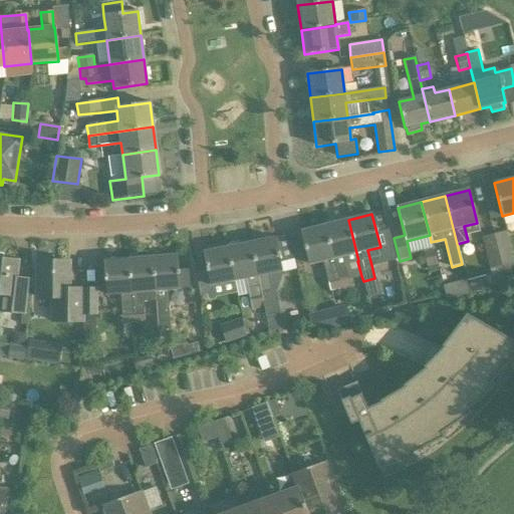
[(358,261),(348,220),(324,226),(342,296),(343,295),(342,292),(353,289),(346,264),(357,261),(358,261)]
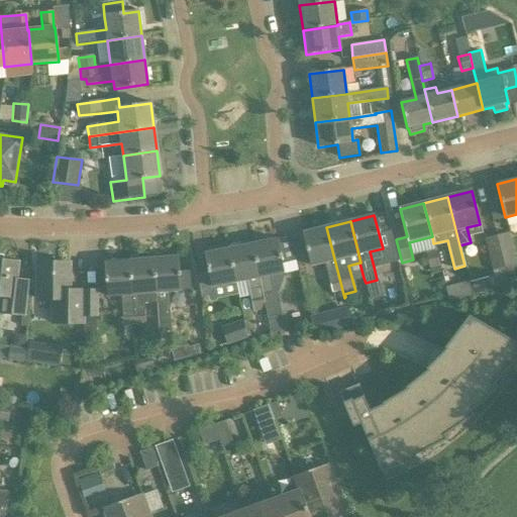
[(311,267),(325,263),(334,300),(344,298),(326,227),(303,233),(311,267)]
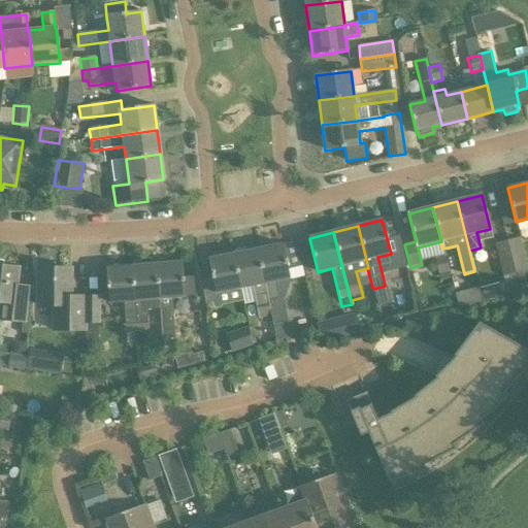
[(514,274),(527,270),(520,238),(505,241),(514,274)]
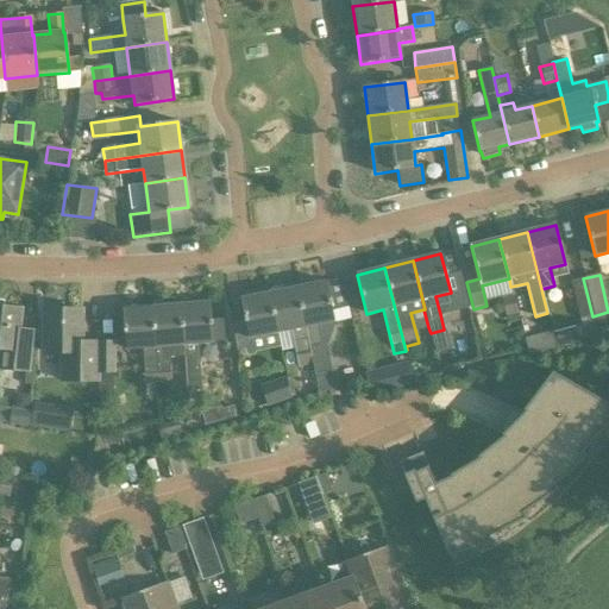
[(592,316),(583,278),(571,282),(579,320),(592,316)]
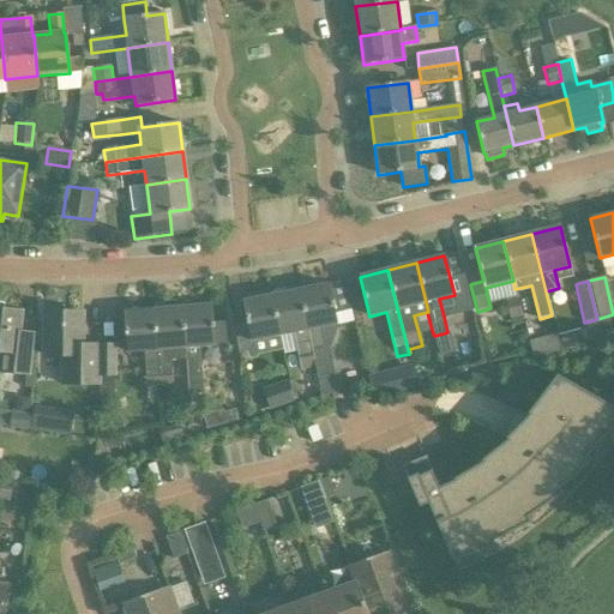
[(336,327),(336,325),(329,284),(300,290),(308,330),(309,342),(312,349),(315,366),(317,378),(333,375),(329,348),(330,347),(336,327)]
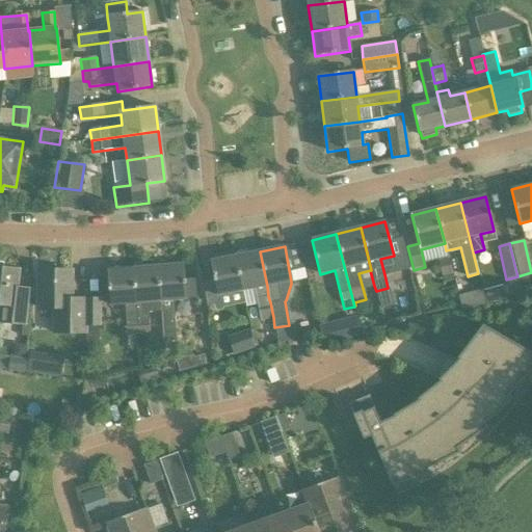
[(235,257),(242,291),(255,289),(257,298),(268,296),(267,286),(260,251),(235,257)]
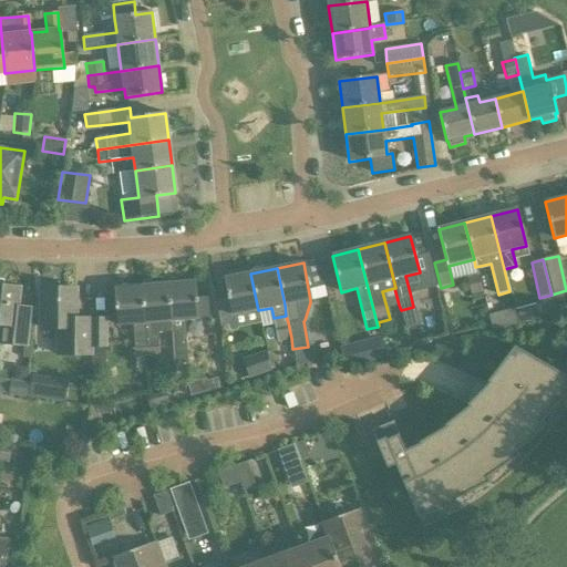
[(234,315),(258,310),(250,274),(225,278),(228,299),(216,301),(220,326),(232,323),(234,315)]
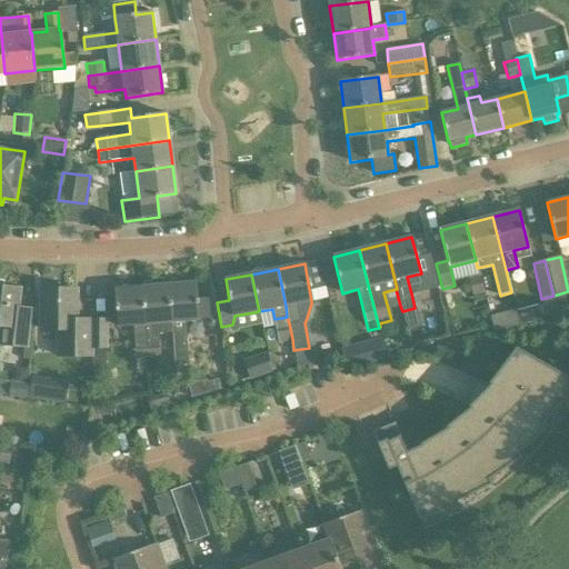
[(472,296),(485,293),(479,277),(468,279),(472,296)]
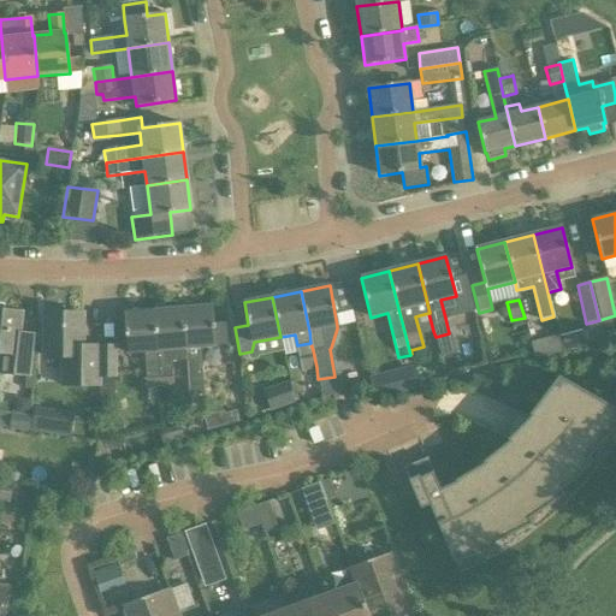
[(154,311),(160,389),(175,388),(172,362),(187,361),(189,396),(190,396),(183,308),(182,308),(181,304),(177,302),(167,303),(165,306),(166,309),(154,311)]
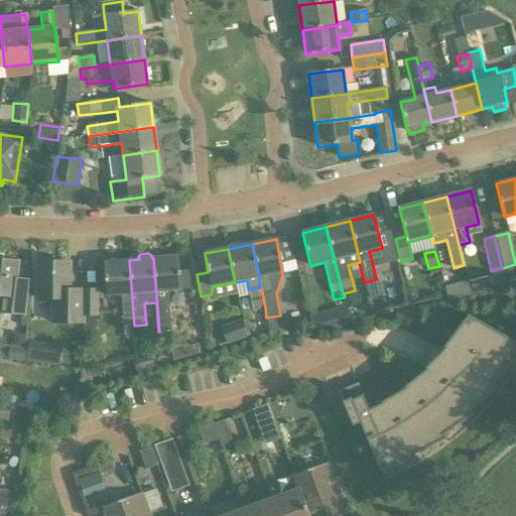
[(190,289),(189,270),(178,271),(177,256),(153,258),(159,332),(170,331),(167,291),(179,290),(179,289),(190,289)]
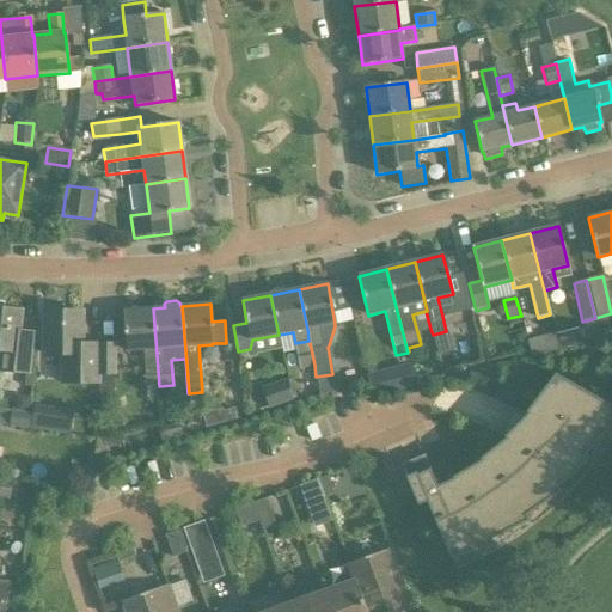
[(0,372),(29,375),(35,332),(19,331),(22,311),(0,307),(0,372)]
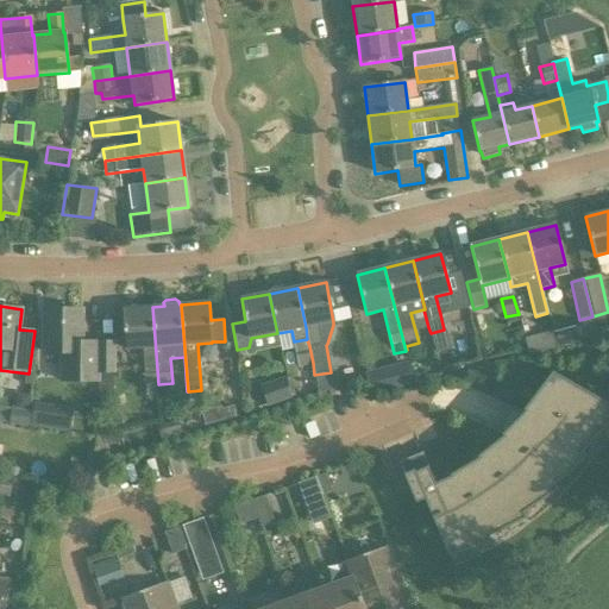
[(126,350),(143,349),(146,385),(158,384),(152,307),(123,309),(126,350)]
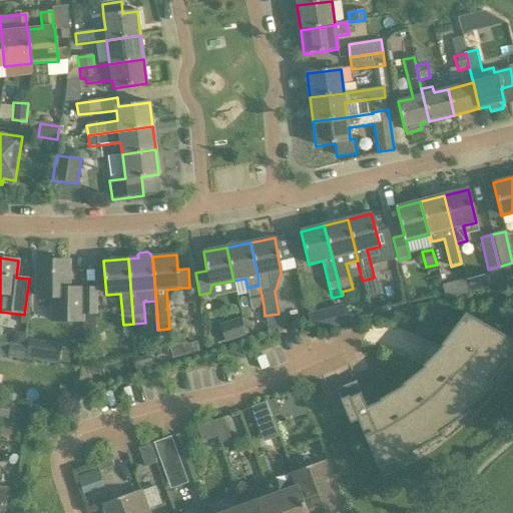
[(84,323),(84,316),(84,315),(82,315),(82,288),(62,288),(69,287),(68,262),(36,262),(36,297),(50,297),(50,323),(84,323)]
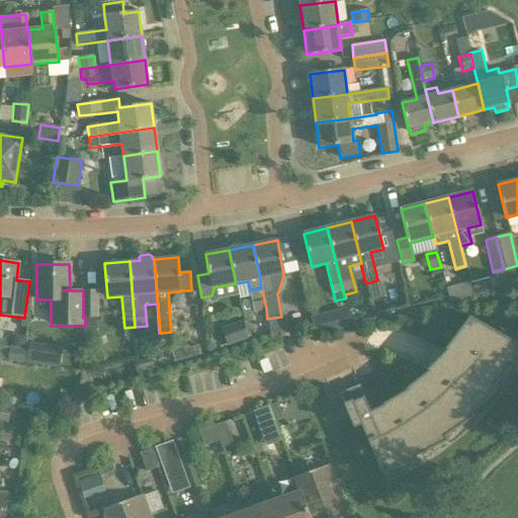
[(377,280),(366,283),(370,300),(383,296),(379,280),(377,280)]
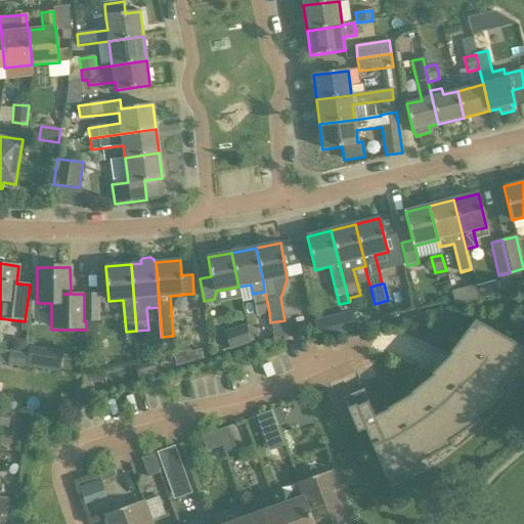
[(86,321),(86,322),(99,322),(98,294),(84,294),(84,321),(86,321)]
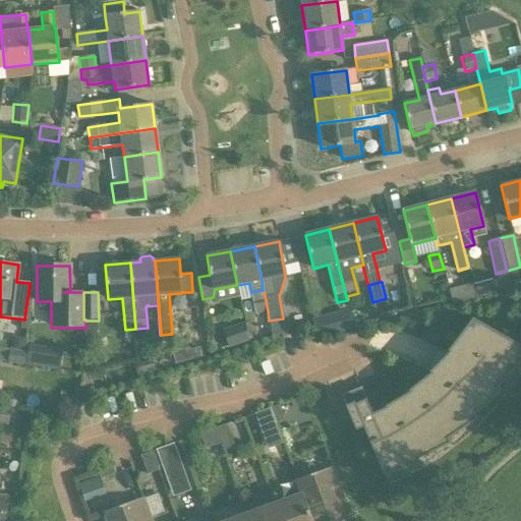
[(268,310),(265,296),(254,298),(257,312),(268,310)]
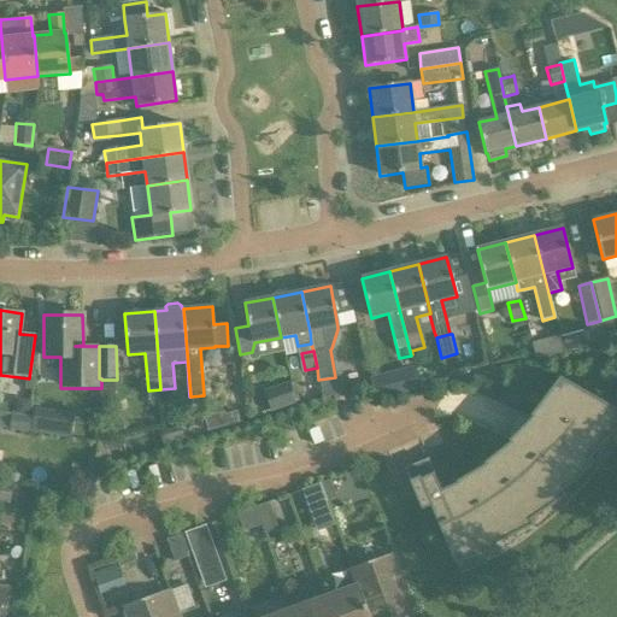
[(412,366),(369,377),(375,401),(418,389),(412,366)]
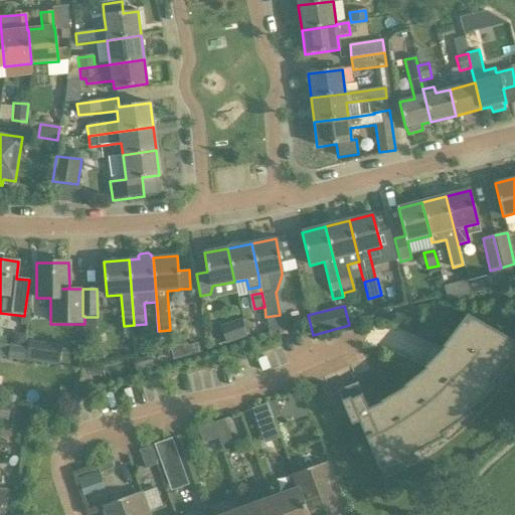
[(349,419),(352,425),(359,422),(379,471),(384,484),(418,463),(449,443),(477,417),(501,389),(514,369),(514,342),(467,315),(443,347),(444,348),(443,350),(424,368),(425,369),(408,382),(403,386),(404,387),(380,402),(381,403),(368,409),(359,387),(339,396),(349,419)]
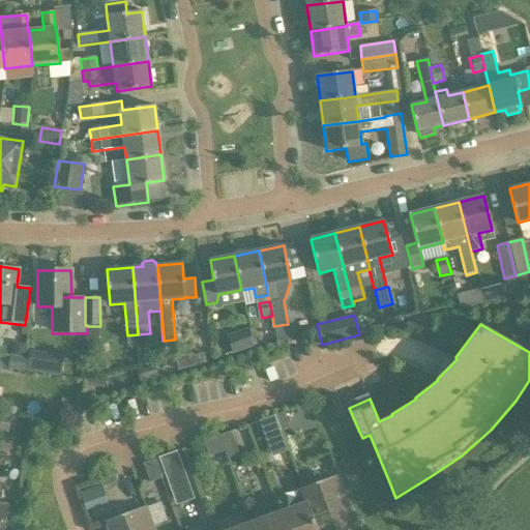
[(253,348),(249,328),(227,334),(233,354),(253,348)]
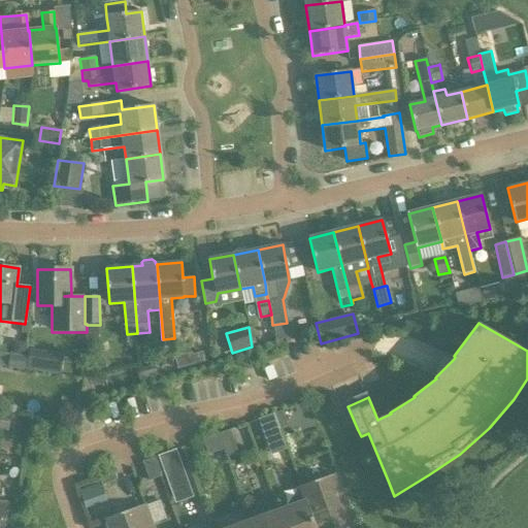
[(25,371),(27,357),(9,355),(8,368),(25,371)]
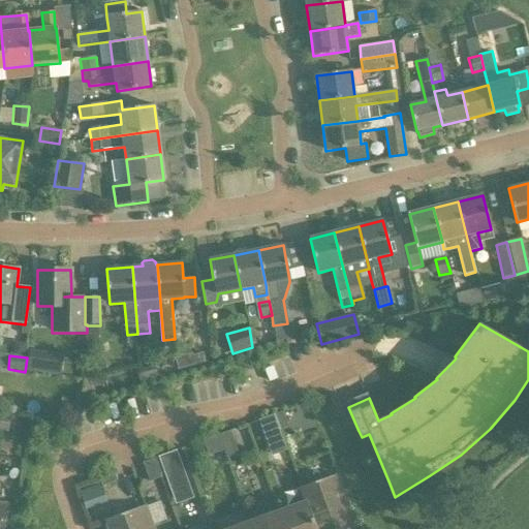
[(63,374),(65,362),(32,355),(30,368),(63,374)]
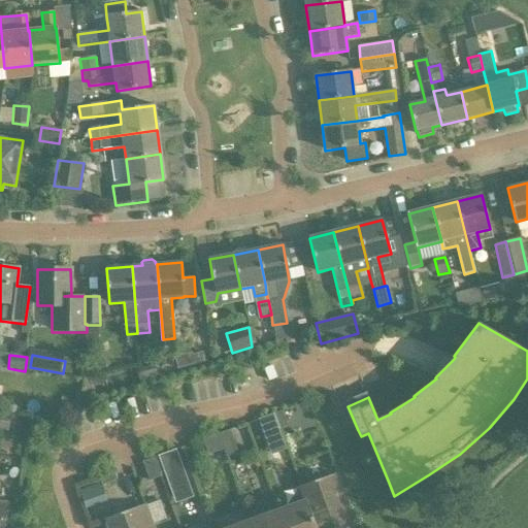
[(269,424),(272,432),(279,429),(287,426),(285,419),(282,410),(274,414),(266,417),(269,424)]
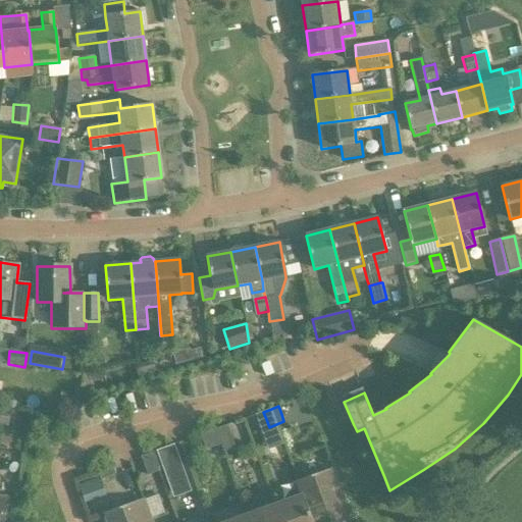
[(0,426),(8,427),(11,410),(0,408),(0,426)]
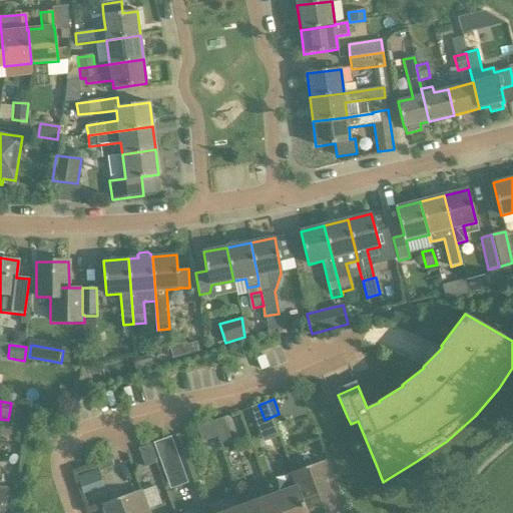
[(247,438),(241,412),(228,416),(234,441),(247,438)]
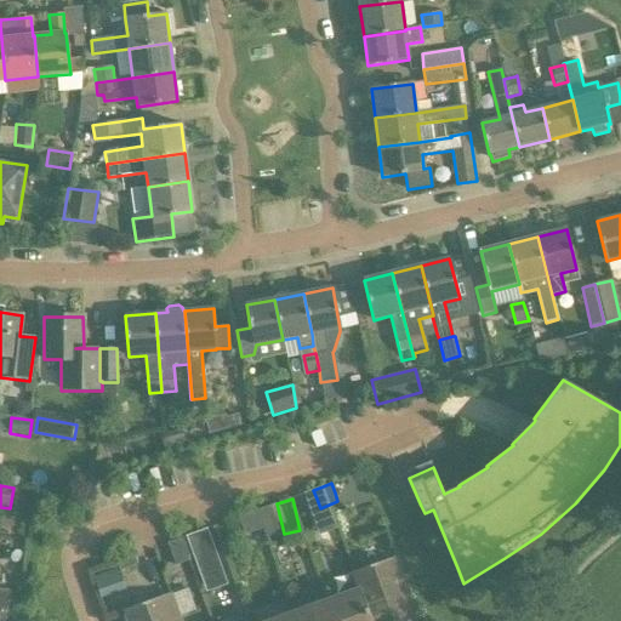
[(269,506),(238,517),(245,535),(261,529),(265,539),(280,533),(269,506)]
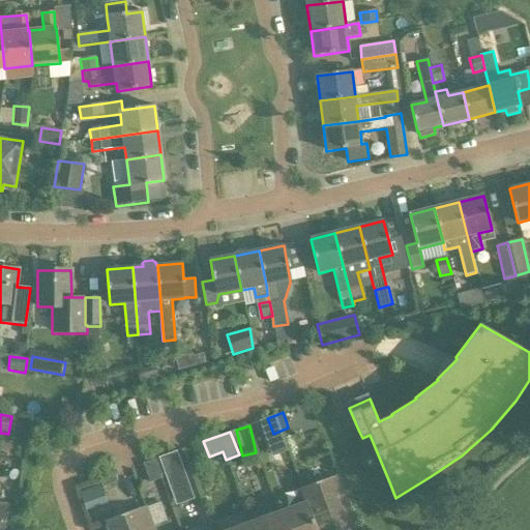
[(163,457),(158,458),(176,505),(194,499),(177,451),(163,457)]
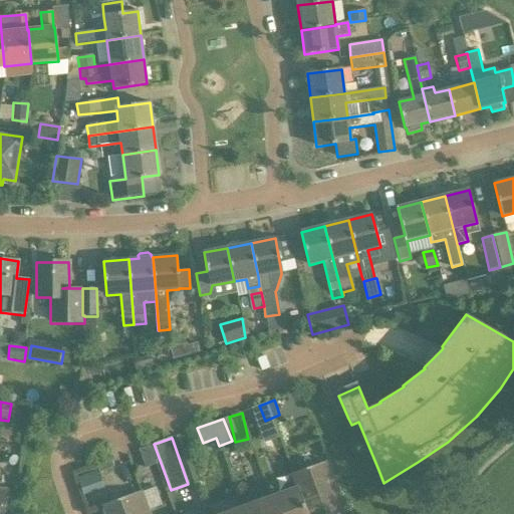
[(150,446),(139,450),(146,469),(157,465),(150,446)]
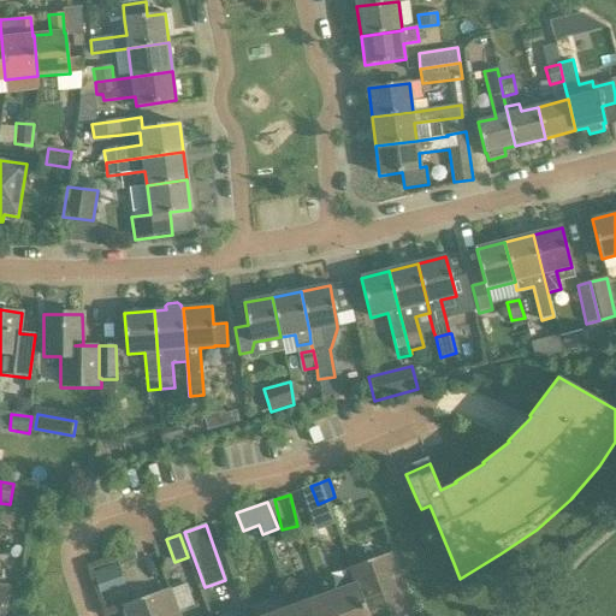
[(134,551),(116,557),(118,567),(136,560),(134,551)]
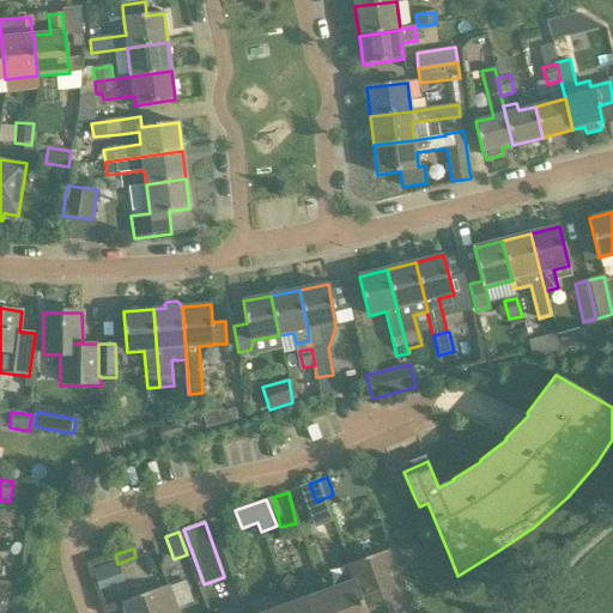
[(411,612),(388,551),(347,565),(353,582),(261,612),(182,612),(173,584),(122,602),(126,612),(411,612)]
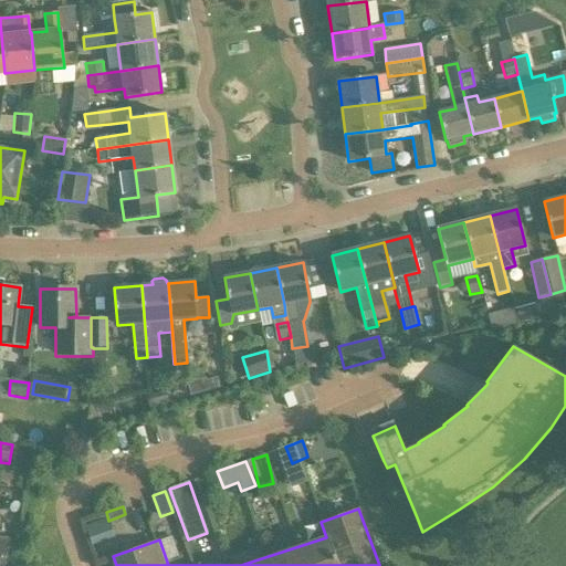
[(0,537),(8,540),(16,541),(19,521),(0,517),(0,537)]
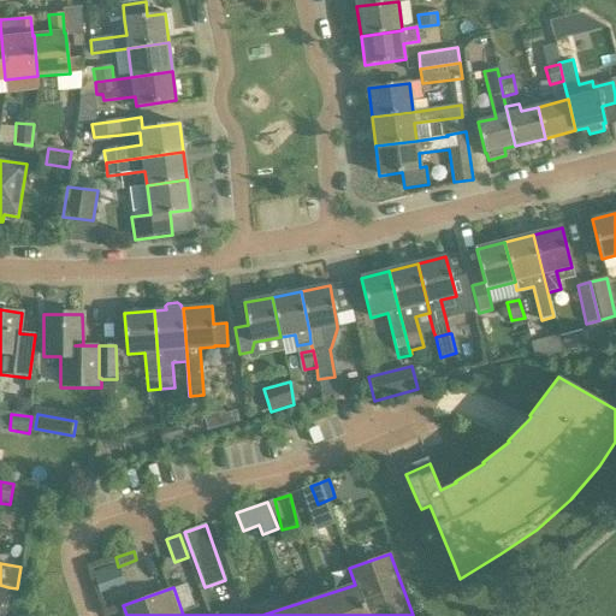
[(124,586),(104,592),(108,606),(129,600),(124,586)]
